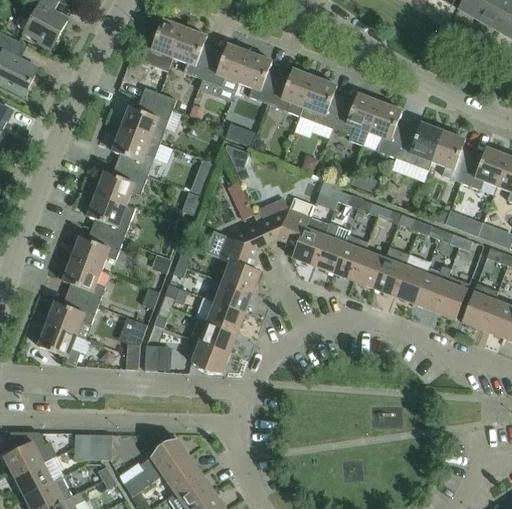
[(26,0),(20,13),(30,19),(24,30),(52,46),(67,17),(53,10),(59,0),(26,0)]
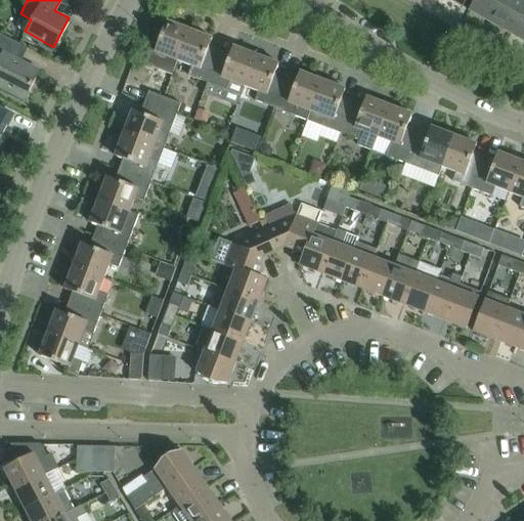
[(489,19),(499,0),(472,0),(468,8),(469,8),(470,7),(484,15),(485,13),(490,16),(488,19),(489,19)]
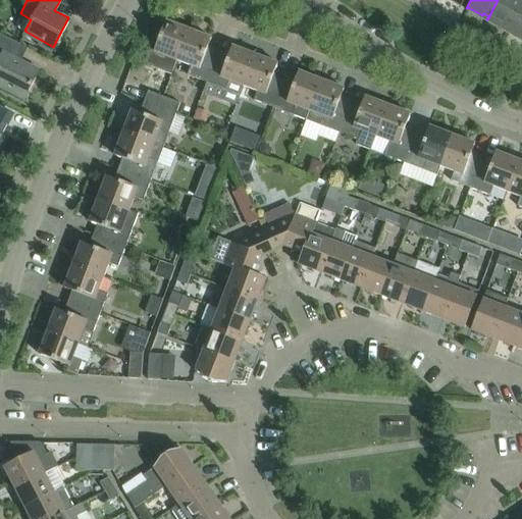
[(506,31),(521,2),(521,0),(498,0),(487,19),(487,20),(488,18),(502,27),(503,24),(508,27),(506,31)]
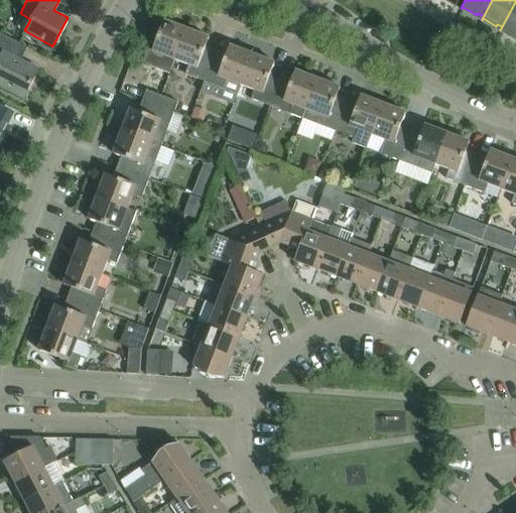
[(515,2),(500,30),(501,30),(502,29),(515,36),(515,34),(515,2)]
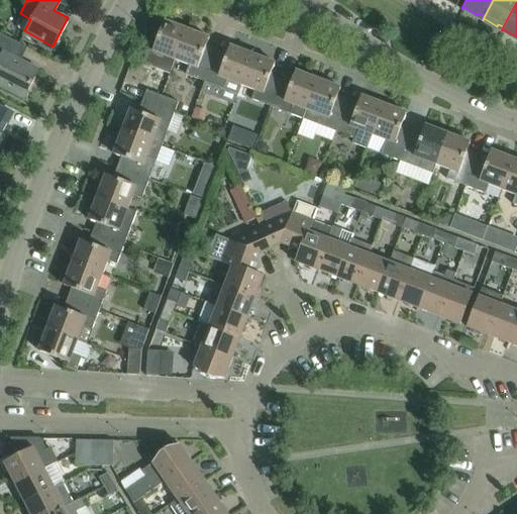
[(175,58),(187,26),(164,18),(152,47),(147,45),(141,61),(169,71),(175,58)]
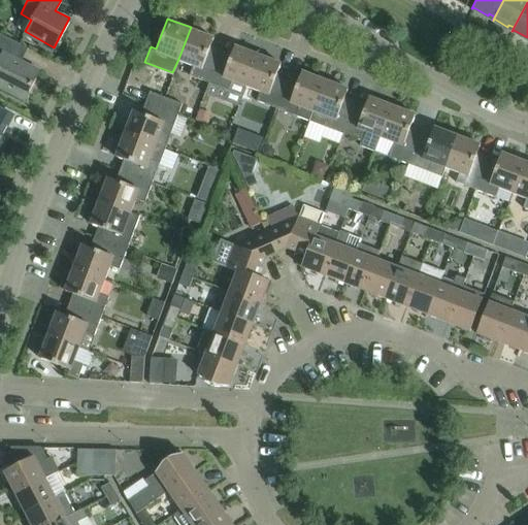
[(208,80),(221,48),(209,44),(212,36),(191,27),(178,59),(193,64),(189,73),(208,80)]
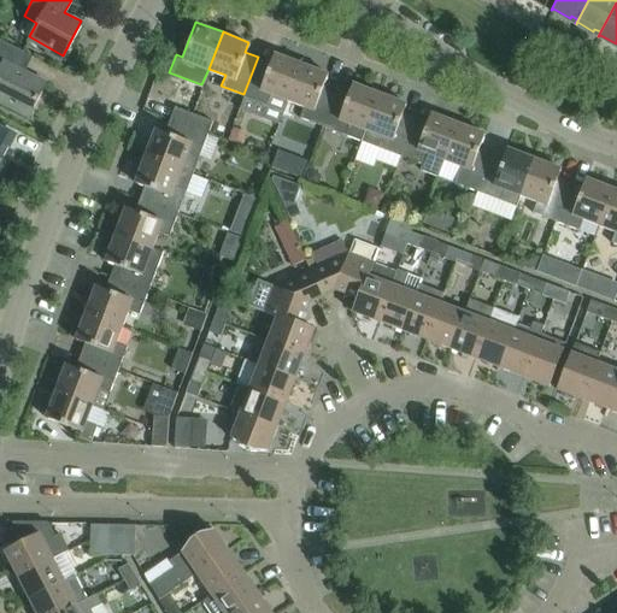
[(0,58),(3,59),(0,64),(0,100),(28,115),(46,81),(16,65),(23,51),(31,56),(31,54),(0,37),(0,58)]
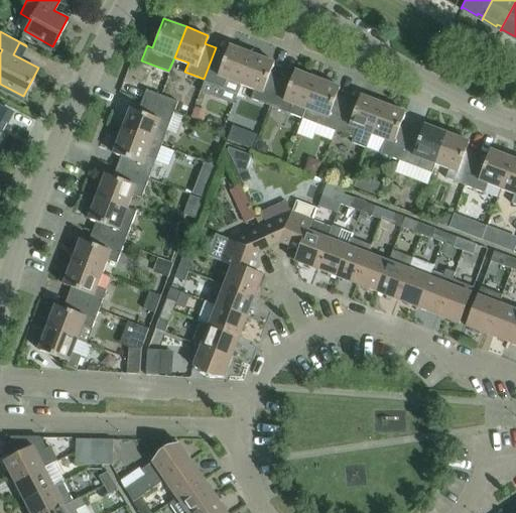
[(240,83),(252,51),(229,43),(226,50),(216,47),(204,79),(223,86),(227,77),(240,83)]
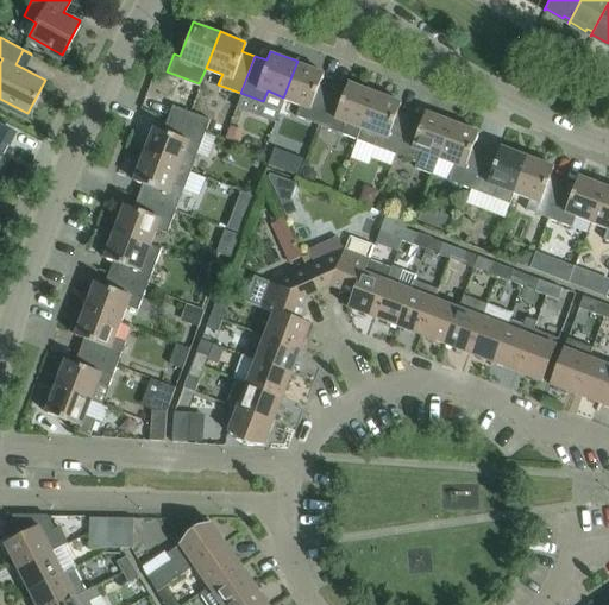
[(318,123),(332,84),(319,80),(322,70),(297,61),(283,98),(300,104),(295,114),(318,123)]
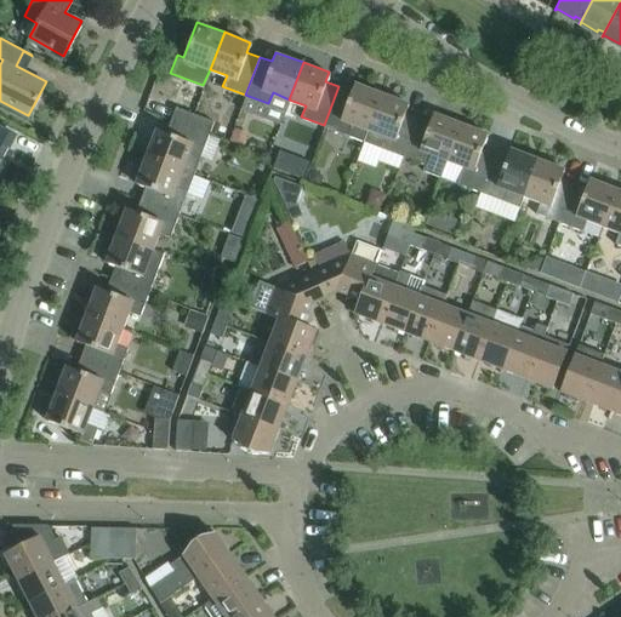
[(364,140),(382,92),(354,81),(351,91),(339,86),(324,125),(364,140)]
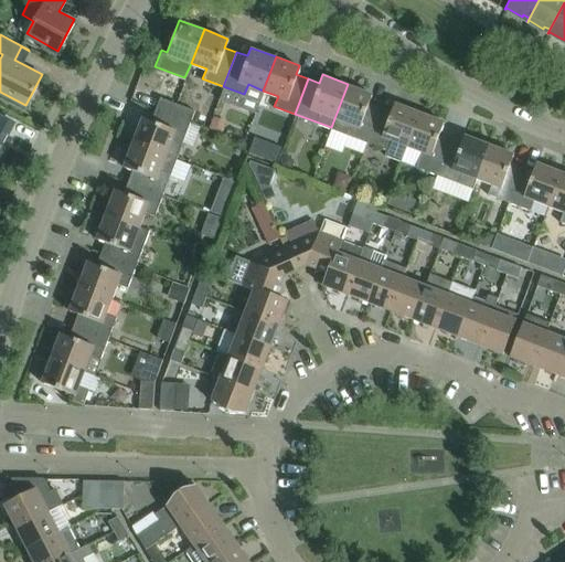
[(366,141),(380,106),(368,102),(371,93),(348,84),(331,127),(366,141)]
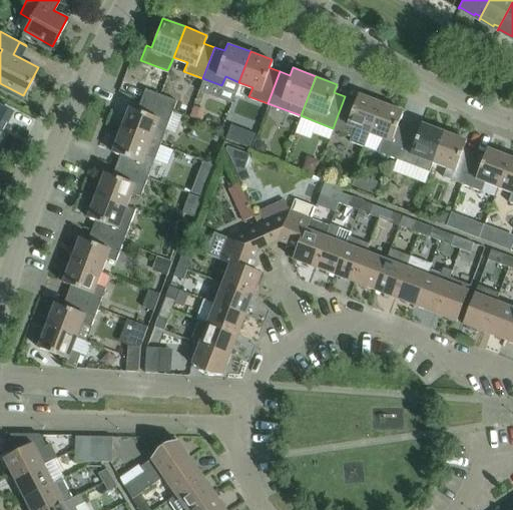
[(144,87),(140,98),(172,110),(176,99),(144,87)]
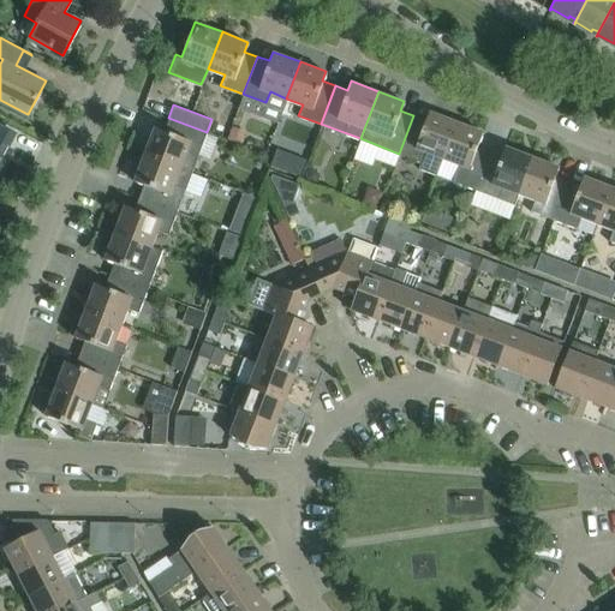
[(442,157),(457,121),(429,111),(425,120),(413,115),(399,154),(421,161),(419,167),(437,173),(443,157),(442,157)]
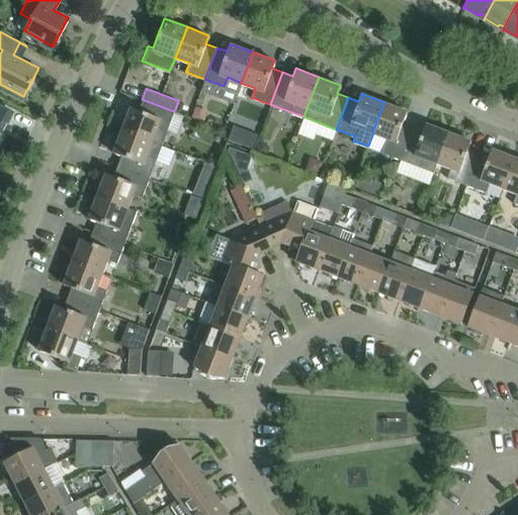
[(162,145),(174,111),(142,99),(138,109),(130,106),(121,129),(162,145)]
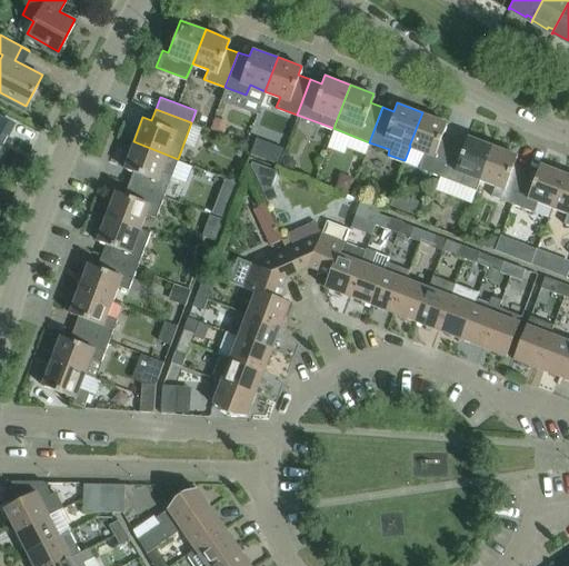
[(446,121),(422,112),(409,146),(410,146),(425,151),(419,167),(439,175),(453,139),(441,135),(446,121)]
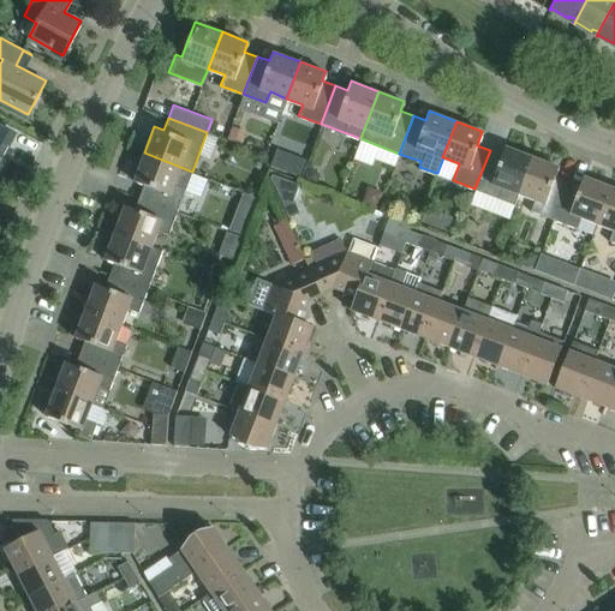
[(0,168),(6,157),(1,155),(15,131),(0,124),(0,168)]
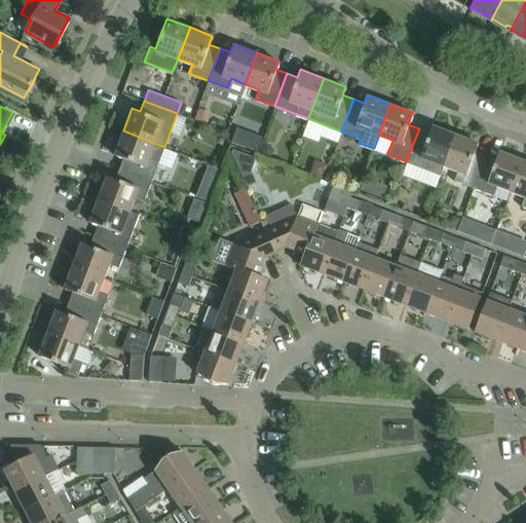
[(440,174),(443,164),(455,134),(431,124),(428,133),(419,128),(406,161),(440,174)]
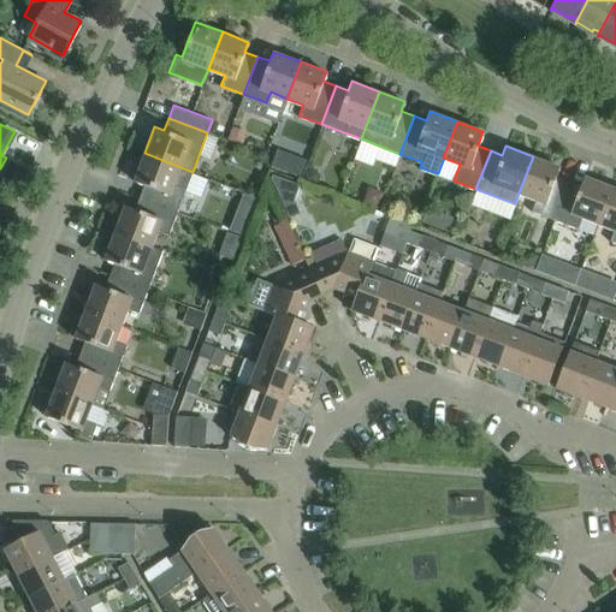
[(177,211),(193,172),(144,153),(134,180),(143,184),(138,196),(177,211)]
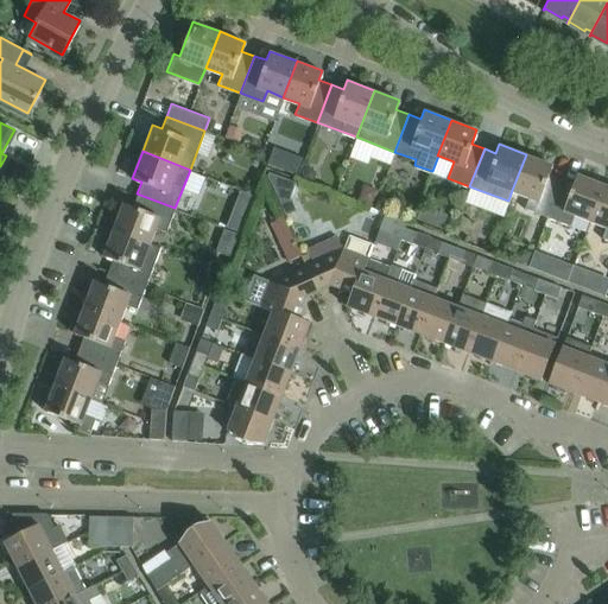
[(291,151),(284,169),(296,173),(303,156),(291,151)]
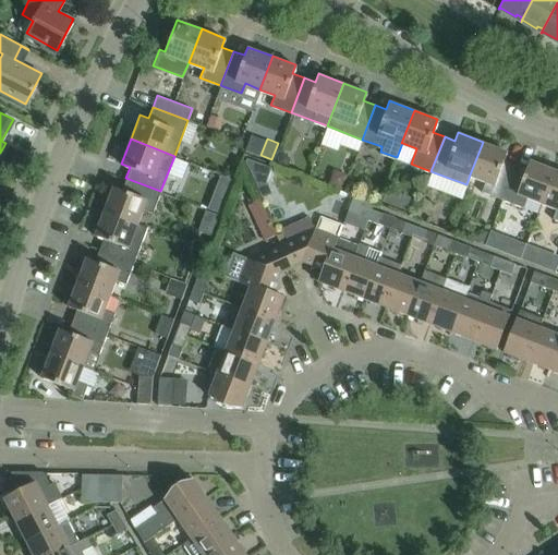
[(507,151),(483,142),(470,175),(485,180),(481,190),(501,198),(516,164),(504,159),(507,151)]
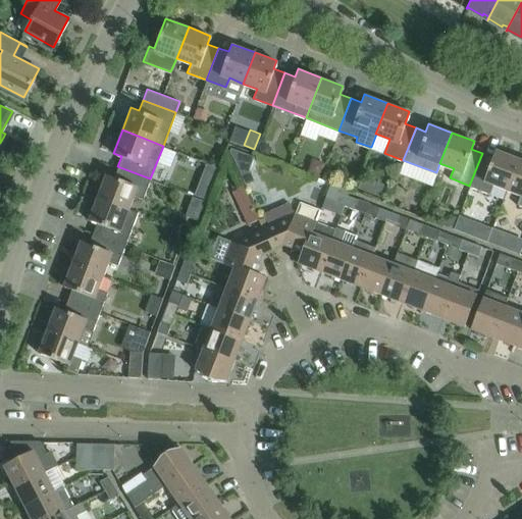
[(262,141),(257,150),(268,155),(271,148),(268,142),(262,141)]
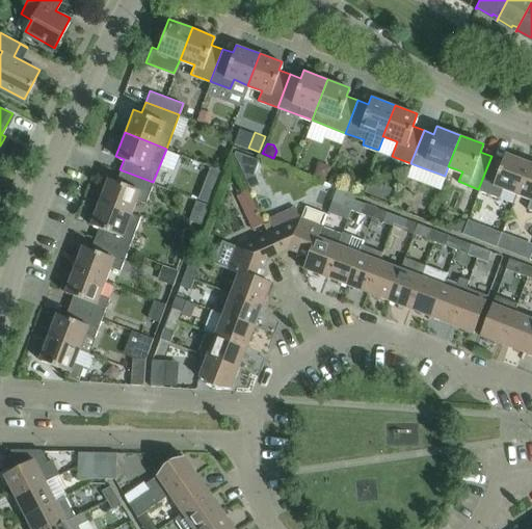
[(254,172),(259,158),(235,150),(234,153),(244,176),(254,172)]
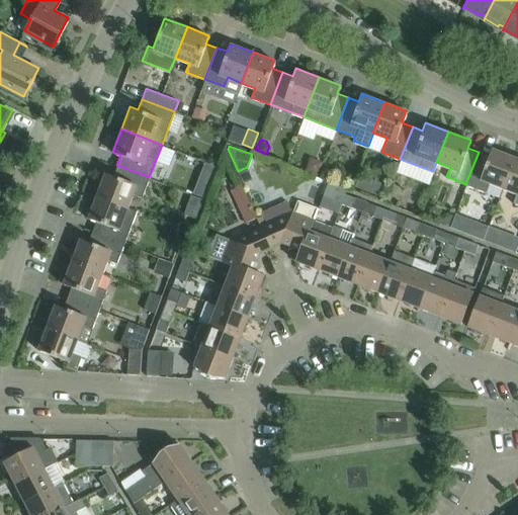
[(502,187),(514,157),(491,148),(488,156),(479,152),(465,184),(485,191),(489,182),(502,187)]
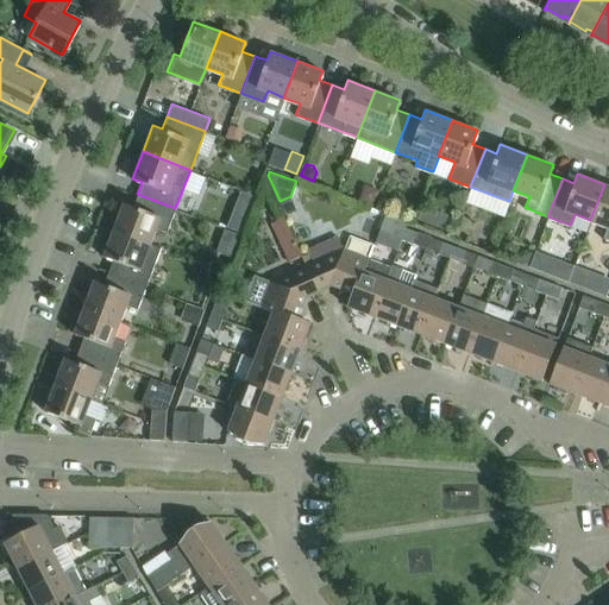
[(608,186),(604,184),(590,220),(607,226),(602,237),(608,239),(608,186)]
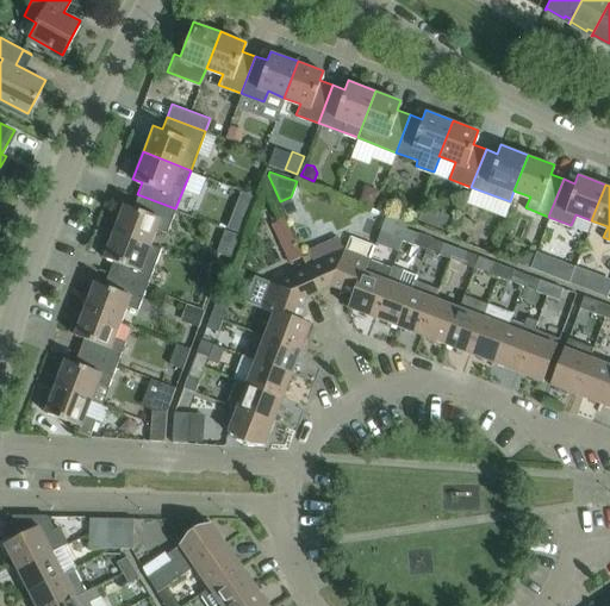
[(167,231),(175,208),(137,194),(132,206),(124,202),(113,229),(150,243),(156,227),(167,231)]
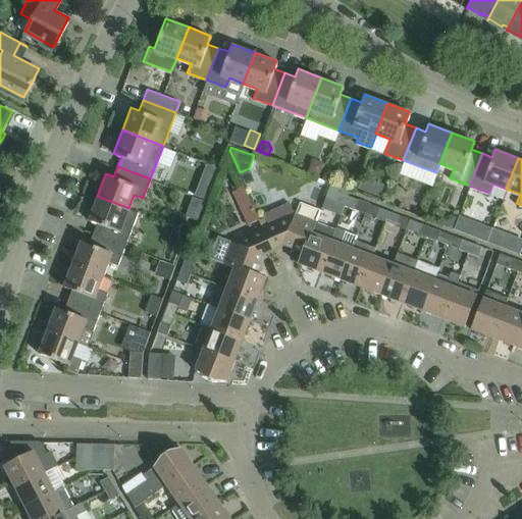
[(361,178),(358,187),(369,191),(372,183),(361,178)]
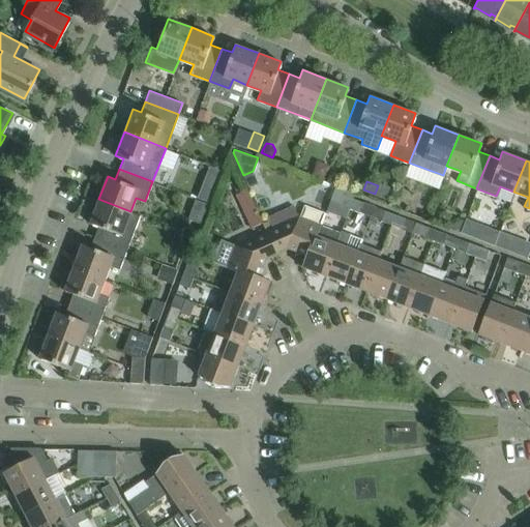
[(204,183),(199,197),(209,200),(214,187),(204,183)]
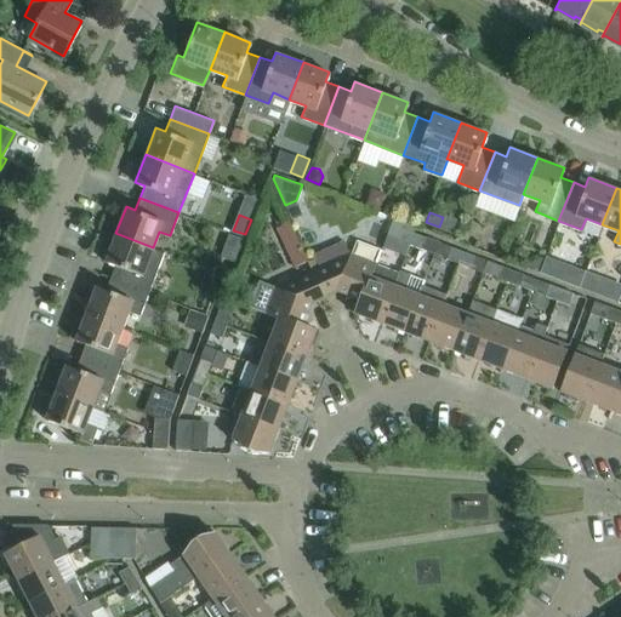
[(307,255),(296,230),(290,216),(275,222),(295,264),(309,258),(307,255)]
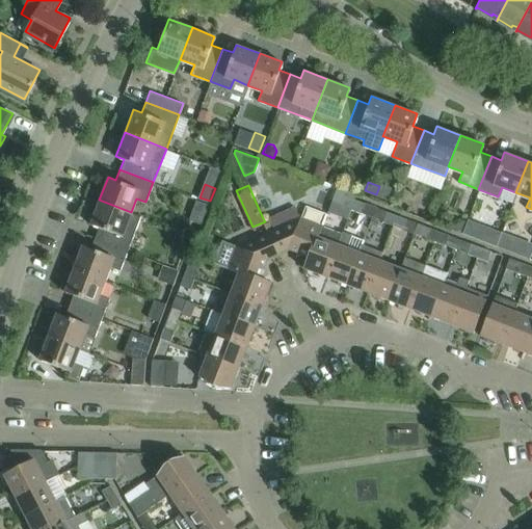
[(351,208),(354,200),(354,199),(344,194),(341,204),(351,208)]
